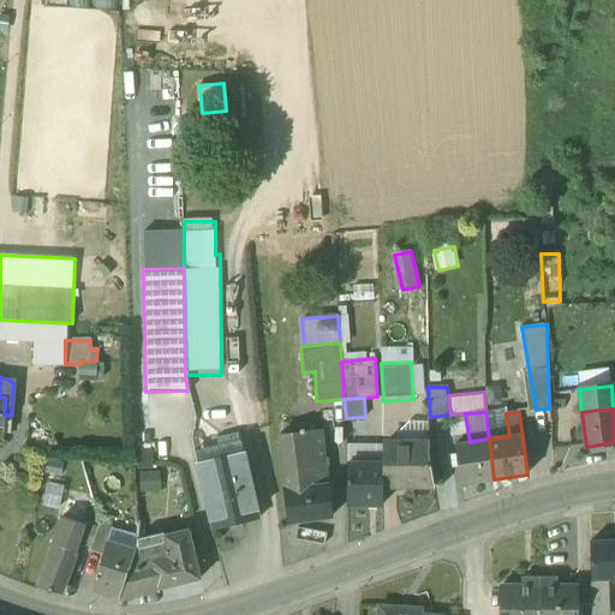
[(489,439),(470,442),(465,413),(451,415),(460,484),(494,479),(489,439)]
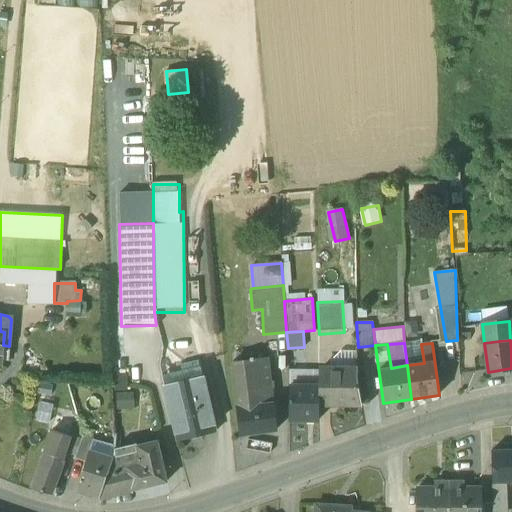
[(267,357),(232,361),(238,406),(237,406),(241,435),(275,430),(272,404),(273,404),(267,357)]
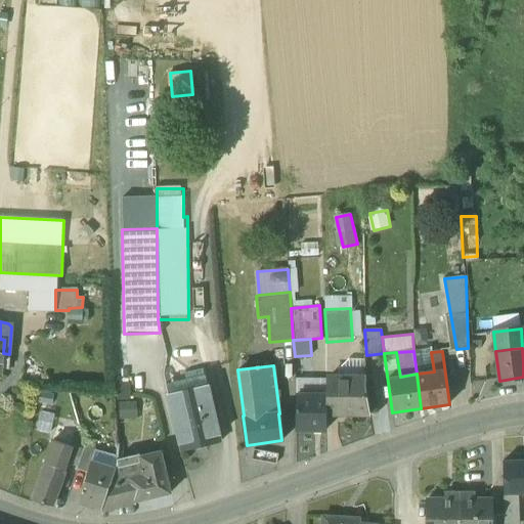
[(326,381),(296,380),(295,395),(326,395),(326,381)]
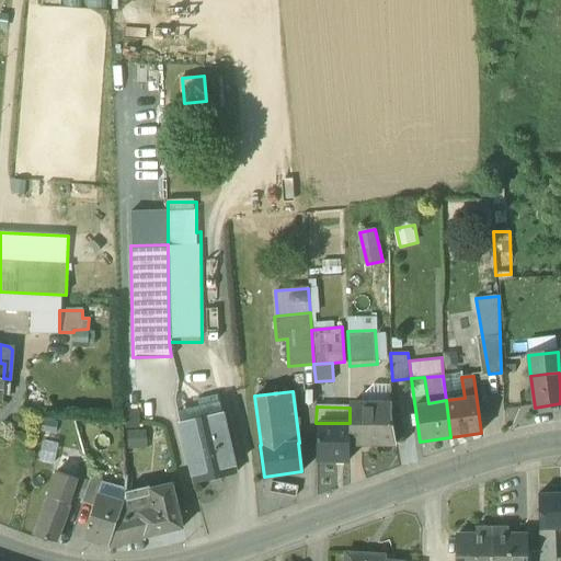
[(390,408),(350,407),(350,408),(350,423),(350,444),(396,444),(390,415),(390,408)]
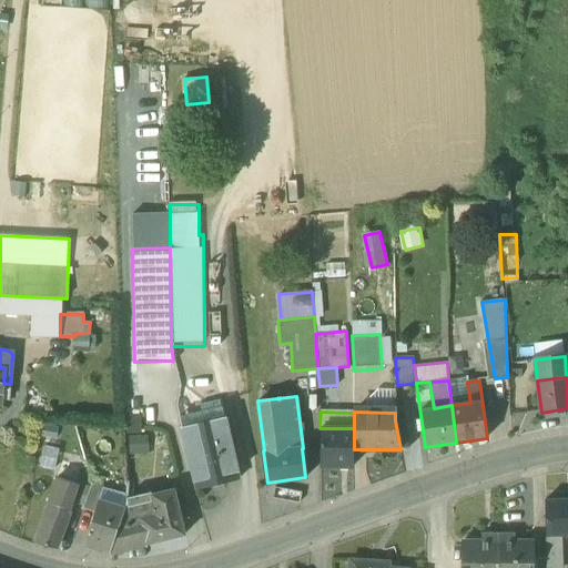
[(225,416),(181,426),(195,487),(240,476),(225,416)]
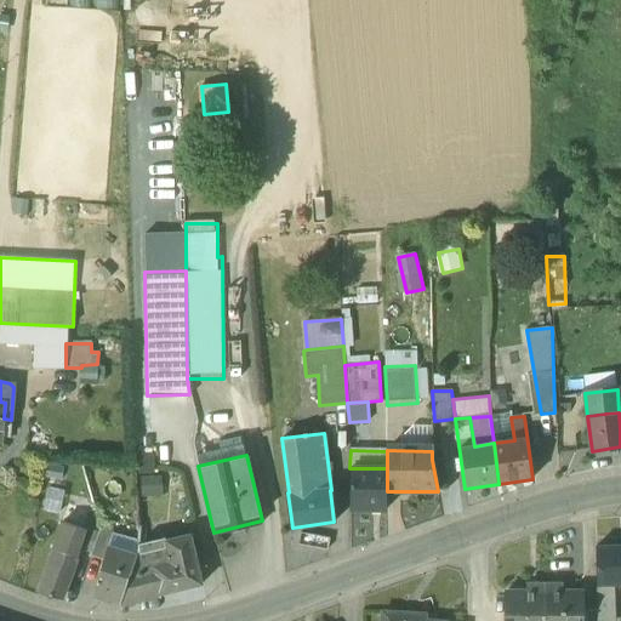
[(387,491),(387,468),(349,468),(351,510),(386,510),(387,491)]
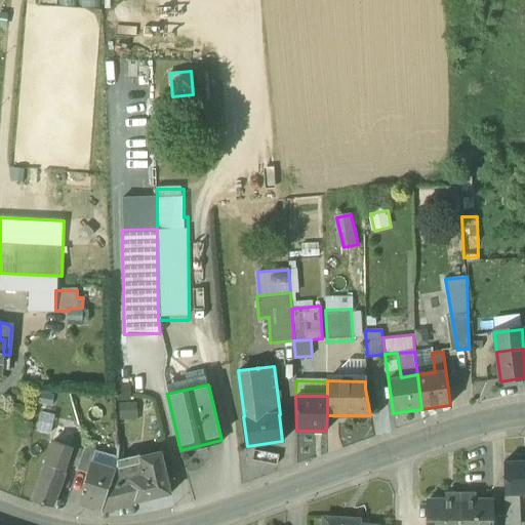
[(136,403),(117,403),(117,418),(135,419),(136,403)]
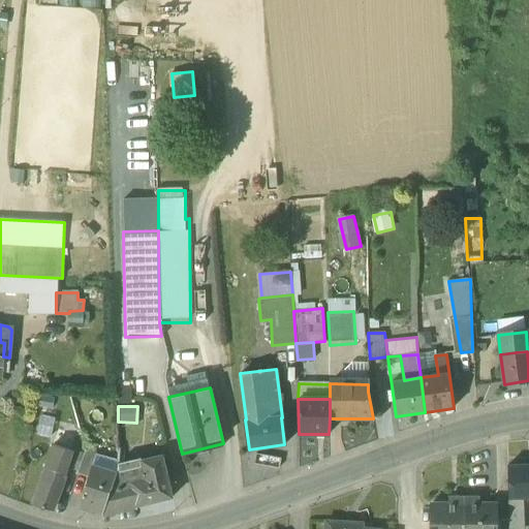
[(58,433),(45,468),(64,474),(75,477),(78,472),(84,458),(68,452),(73,438),(58,433)]
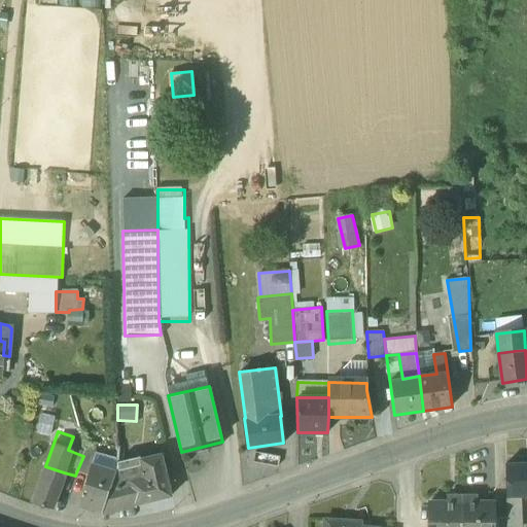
[(84,450),(83,456),(77,470),(89,475),(92,465),(93,465),(97,454),(84,450)]
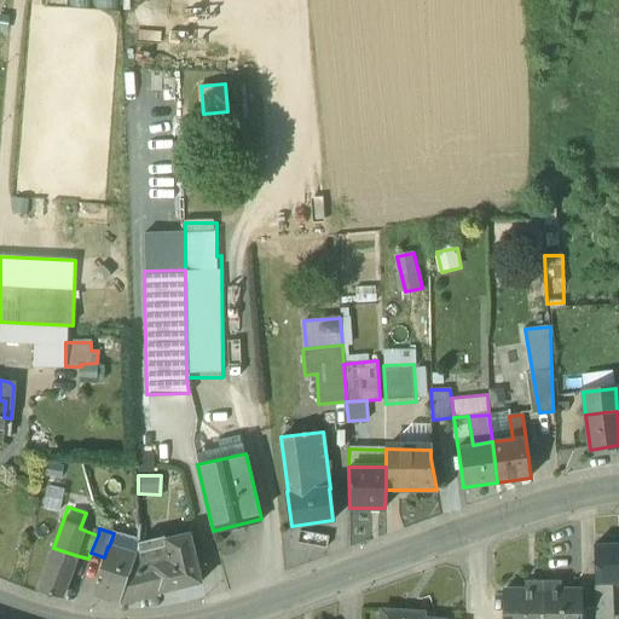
[(190,532),(165,538),(169,561),(171,565),(173,565),(178,588),(201,583),(197,563),(195,551),(190,532)]
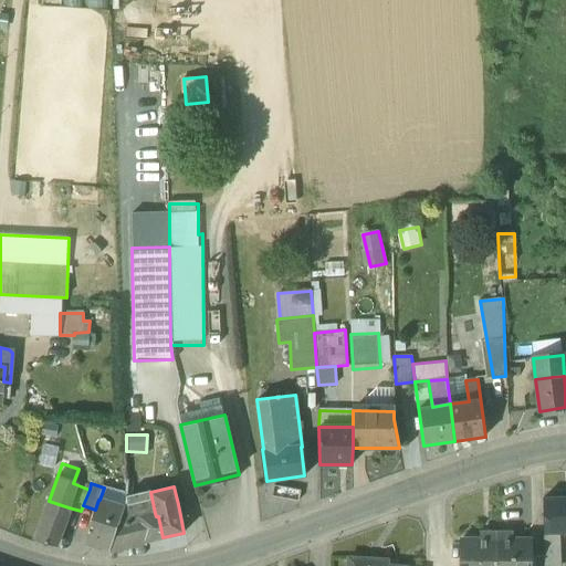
[(143,515),(138,496),(126,500),(124,507),(119,522),(117,522),(116,526),(144,521),(143,515)]
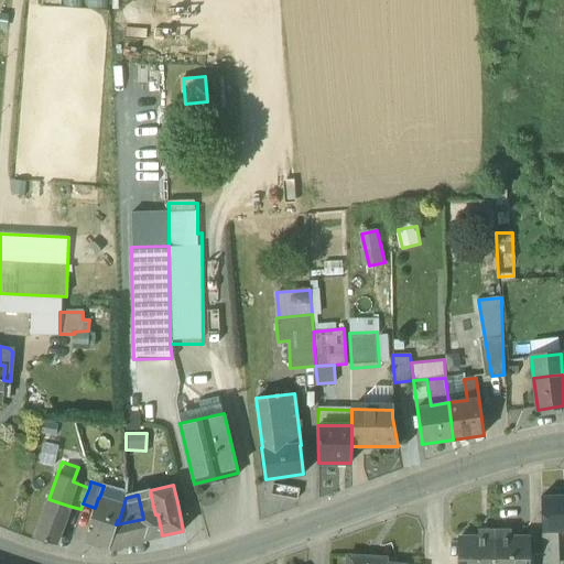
[(563,496),(541,497),(542,544),(541,563),(557,563),(556,532),(563,531),(563,496)]
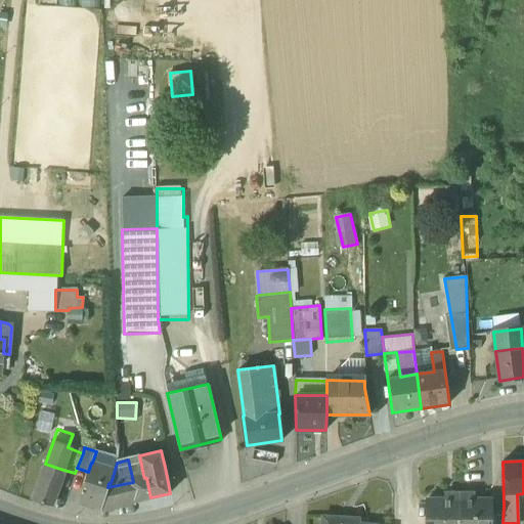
[(92,463),(91,463),(88,472),(86,476),(78,500),(101,509),(107,487),(108,483),(111,483),(115,470),(92,463)]
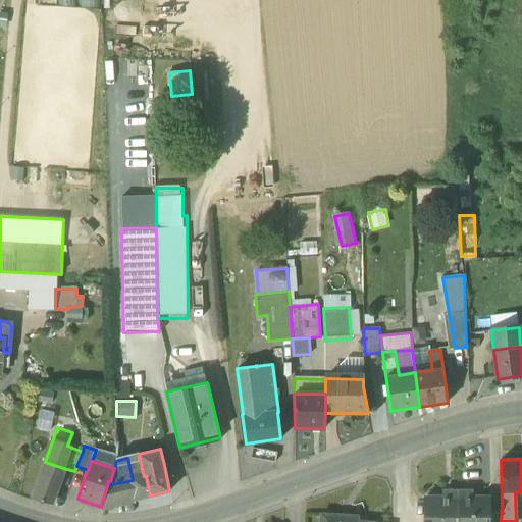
[(63,468),(45,462),(33,497),(51,504),(63,468)]
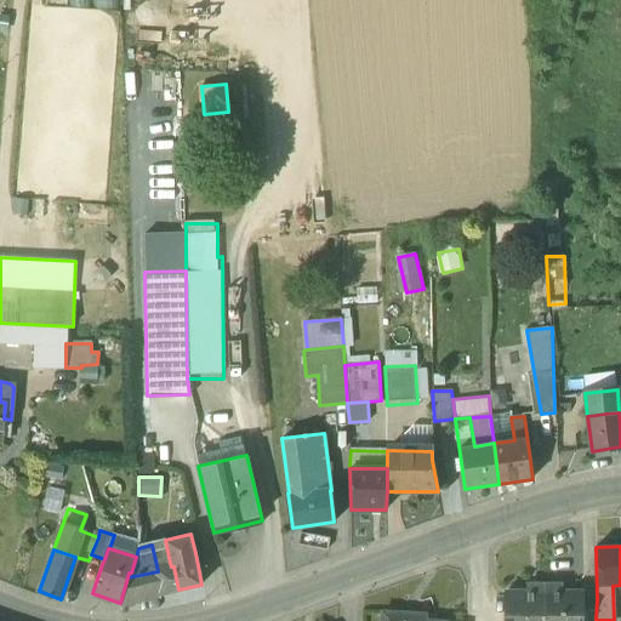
[(203,551),(195,553),(198,565),(206,564),(203,551)]
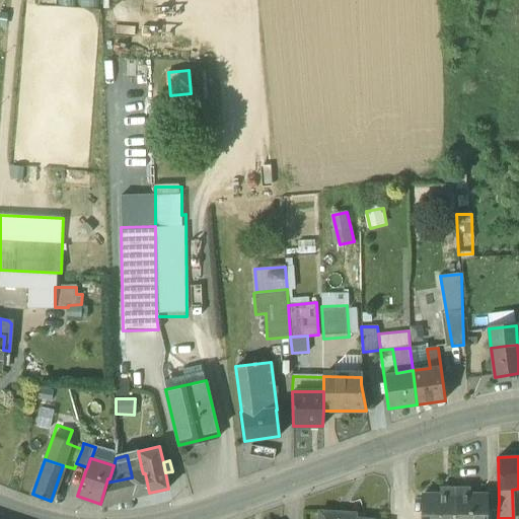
[(142,470),(131,472),(132,477),(136,496),(149,493),(145,473),(143,473),(142,470)]
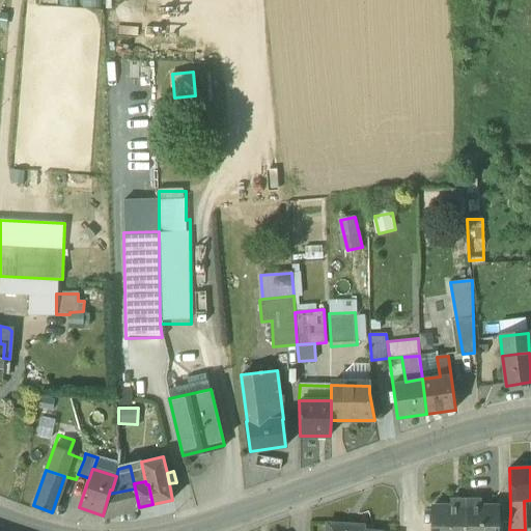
[(135,488),(109,494),(103,515),(139,507),(135,488)]
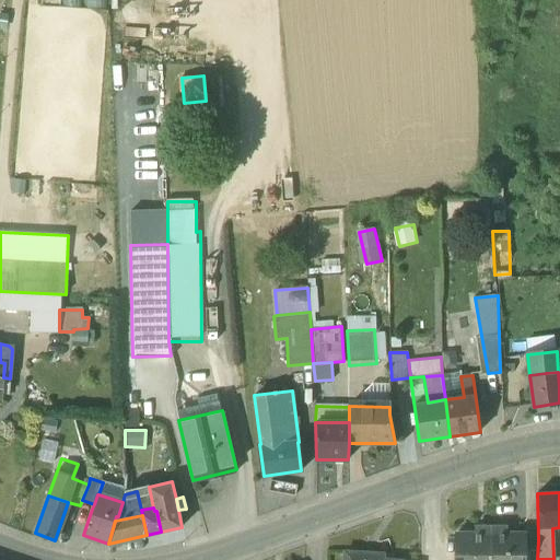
[(490,559),(491,527),(475,527),(474,534),(455,534),(455,559),(490,559)]
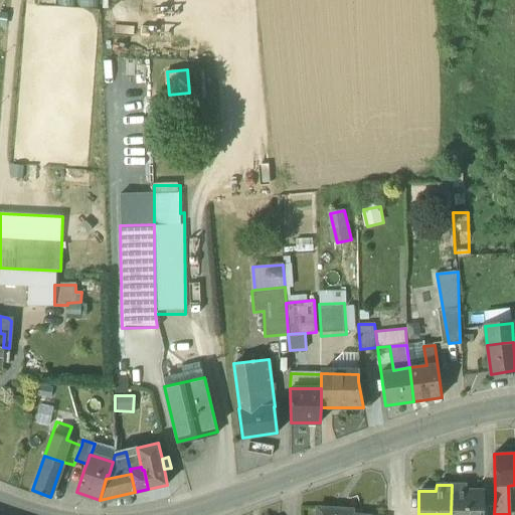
[(484,493),(467,493),(467,485),(452,485),(451,514),(483,514),(484,497),(484,493)]
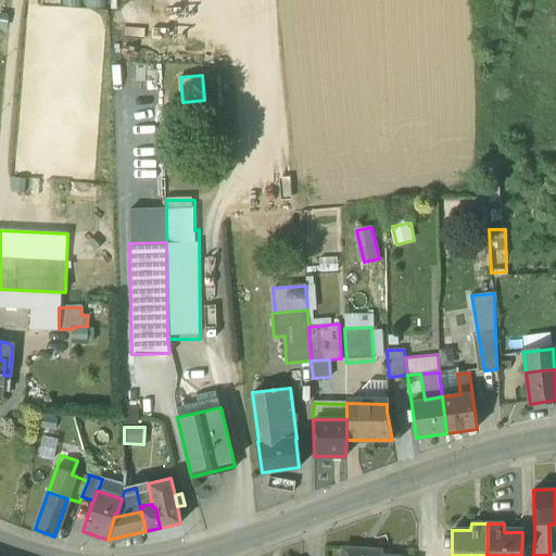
[(533,555),(534,536),(522,536),(521,555),(533,555)]
